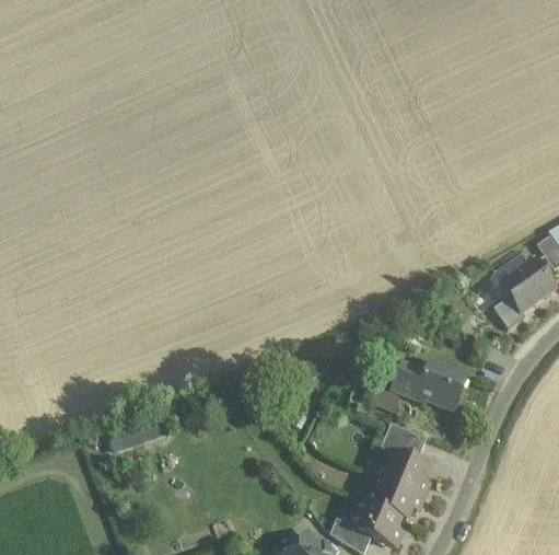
[(558,244),(551,233),(535,244),(551,269),(558,264),(558,244)]
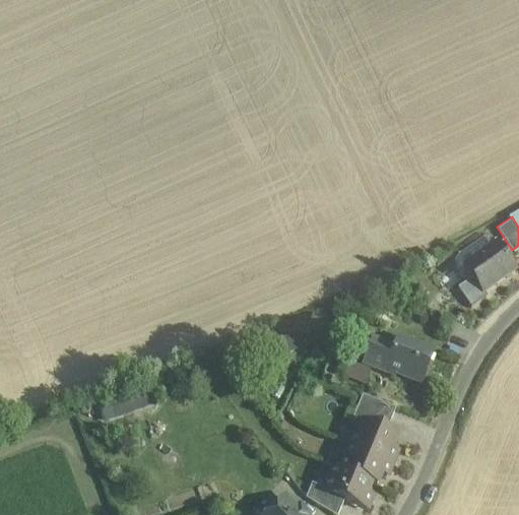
[(488,231),(460,250),(456,255),(455,261),(457,267),(465,279),(458,284),(471,304),(487,293),(483,287),(516,265),(498,239),(495,241),(488,231)]
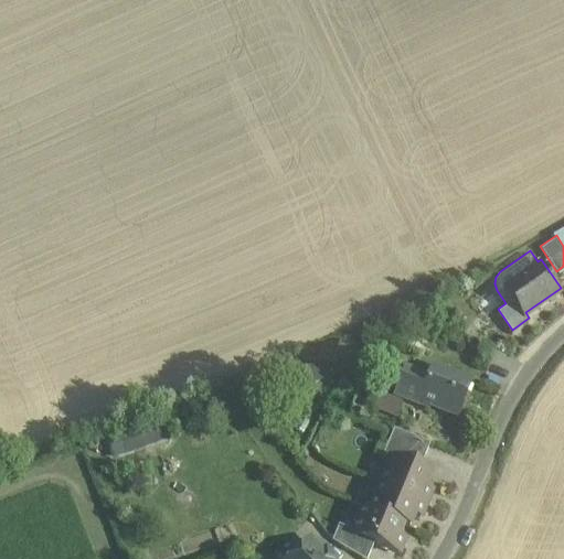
[(470,378),(433,363),(428,374),(417,399),(429,404),(431,400),(457,411),(470,378)]
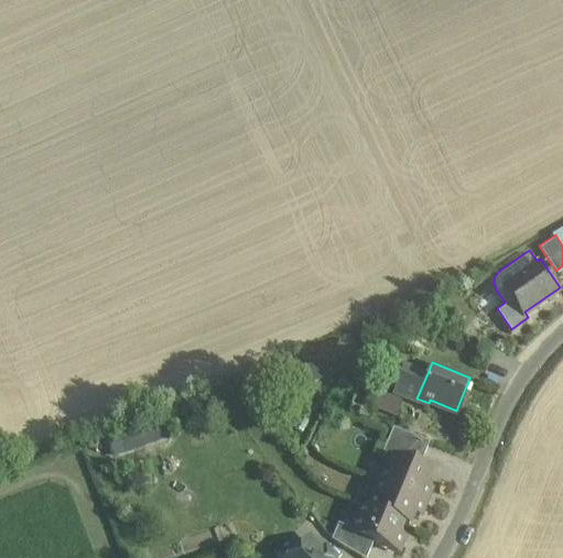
[(428,373),(404,364),(394,390),(417,398),(428,373)]
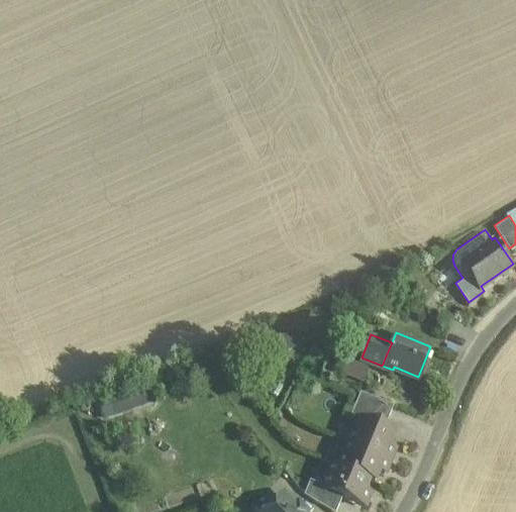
[(336,354),(331,368),(359,380),(365,366),(336,354)]
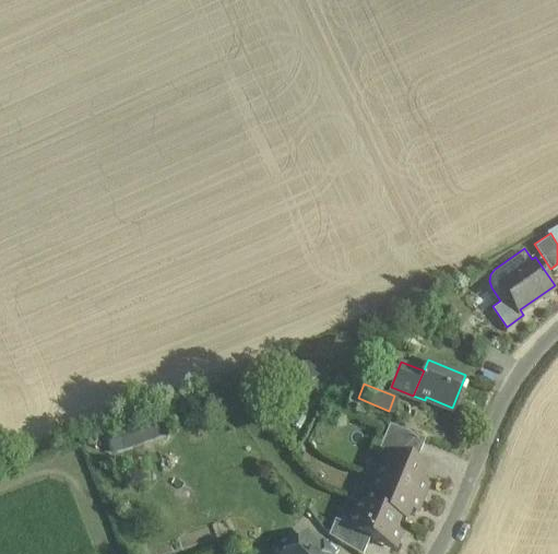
[(425,436),(389,422),(383,435),(419,450),(425,436)]
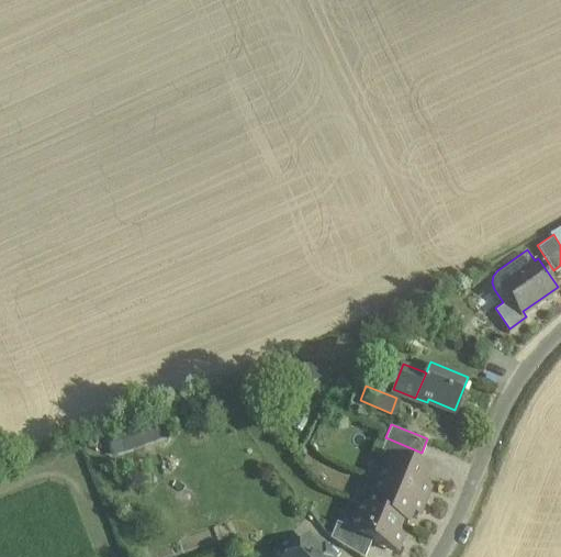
[(422,453),(385,437),(380,452),(388,455),(389,453),(416,465),(422,453)]
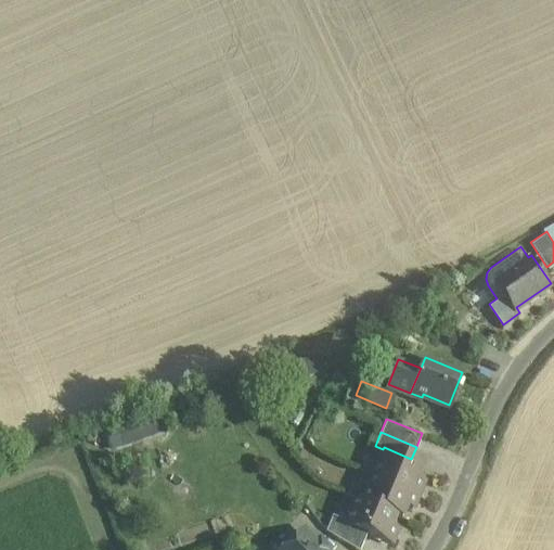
[(411,459),(384,447),(383,449),(373,473),(417,493),(424,478),(419,476),(423,464),(411,459)]
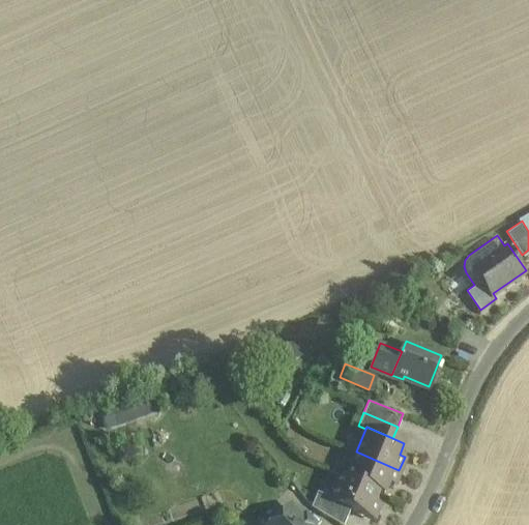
[(399,470),(356,451),(346,475),(346,476),(379,490),(378,490),(383,493),(388,480),(393,484),(399,470)]
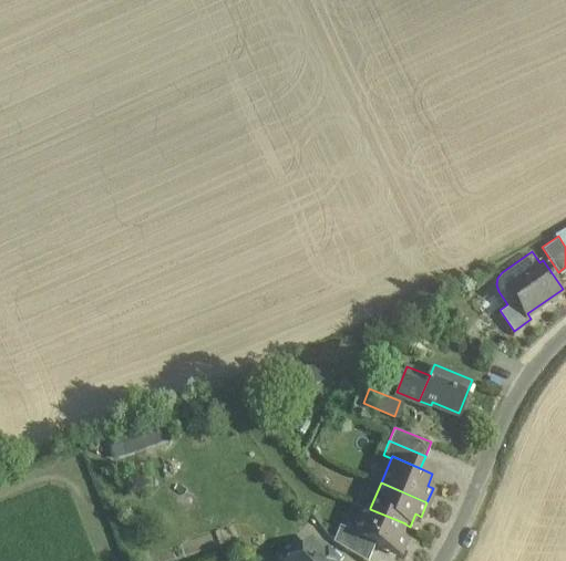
[(405,523),(370,509),(370,508),(364,506),(353,530),(353,532),(376,541),(400,551),(405,537),(400,534),(404,523),(405,523)]
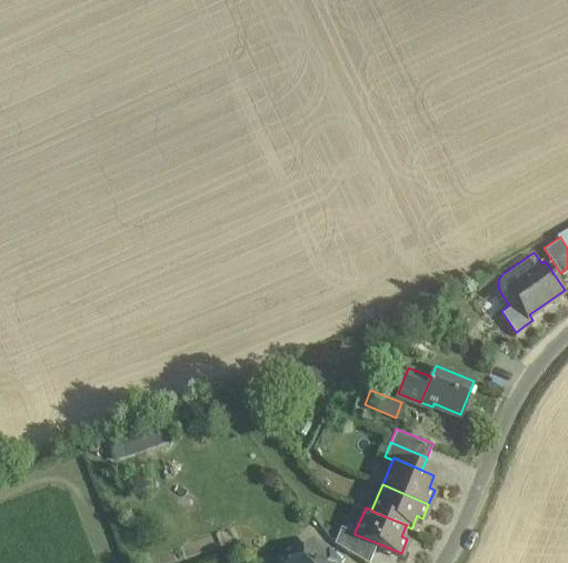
[(377,543),(355,534),(355,532),(341,526),(334,542),(368,562),(377,543)]
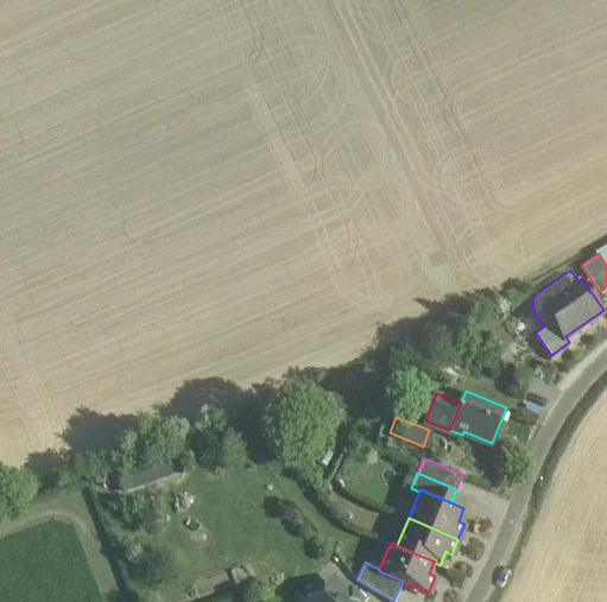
[(353,601),(333,582),(311,601),(353,601)]
